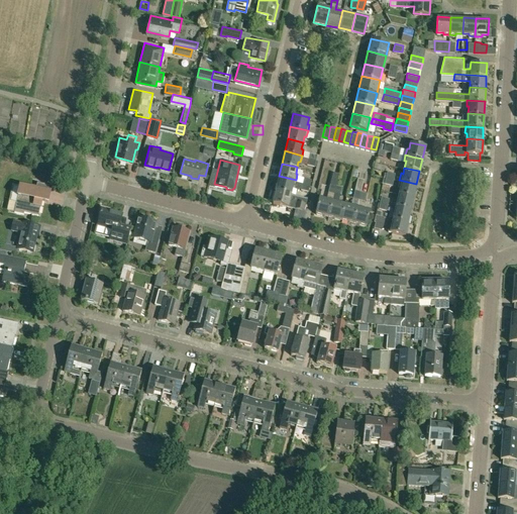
[(279,176),(276,189),(291,193),(293,187),(294,187),(296,180),(279,176)]
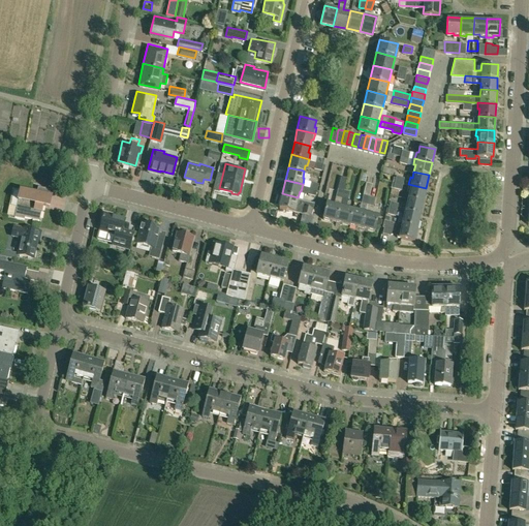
[(367,203),(372,183),(366,181),(362,202),(367,203)]
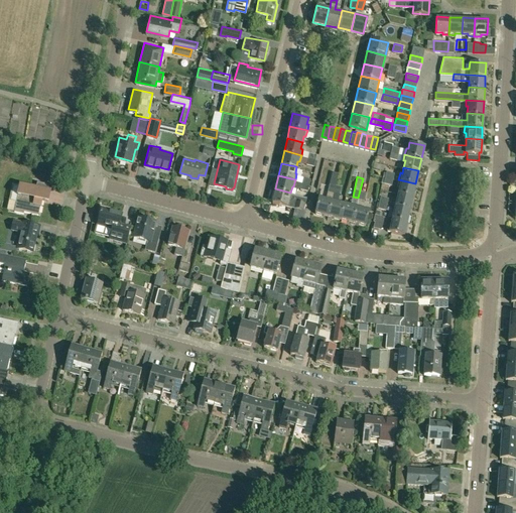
[(363,178),(358,198),(364,200),(366,191),(367,191),(369,179),(363,178)]
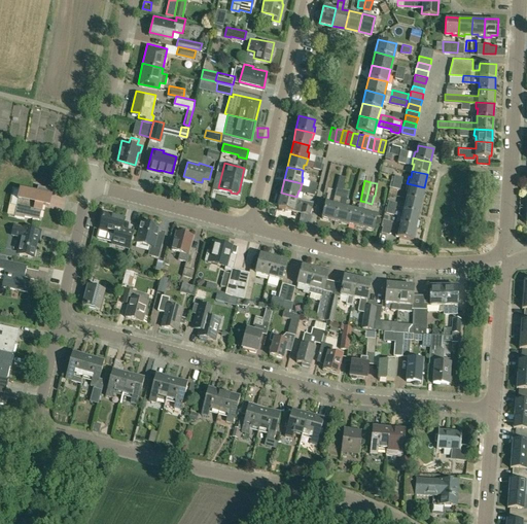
[(421,200),(424,187),(407,183),(406,188),(408,189),(406,197),(421,200)]
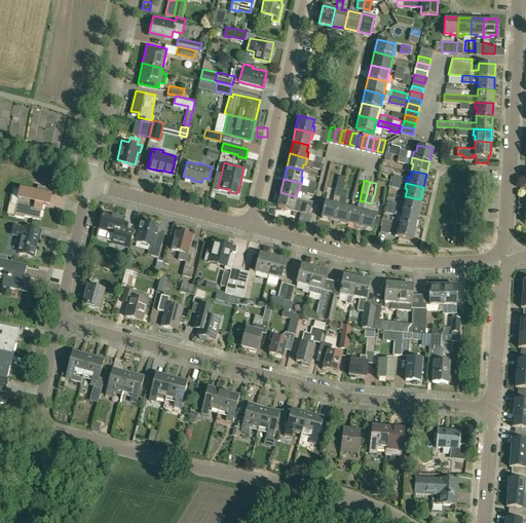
[(48,192),(50,186),(38,184),(37,189),(21,186),(15,213),(25,215),(25,213),(40,216),(42,203),(49,206),(52,192),(48,192)]
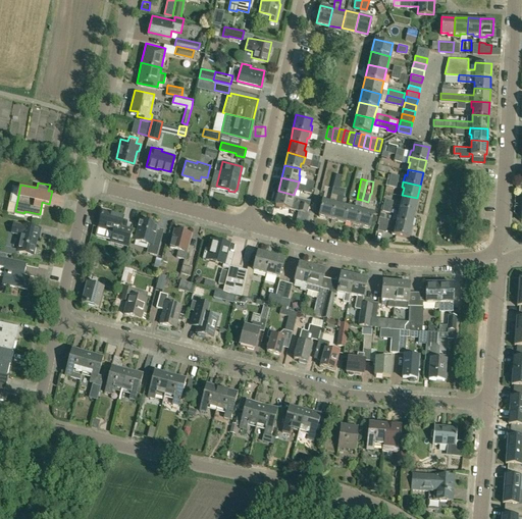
[(310,198),(294,195),(278,191),(275,203),(307,211),(310,198)]
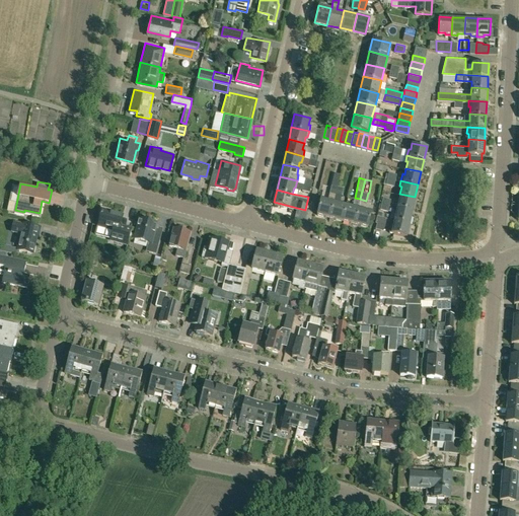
[(413,210),(415,197),(399,194),(398,199),(396,199),(395,206),(413,210)]
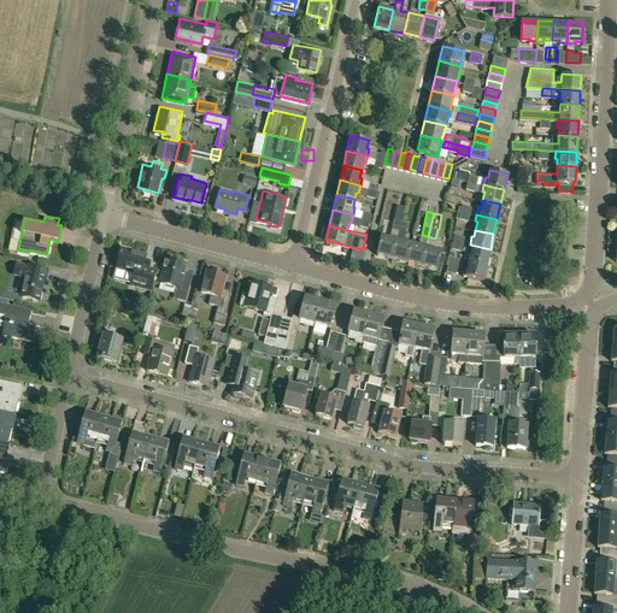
[(453,240),(463,242),(464,235),(456,233),(453,240)]
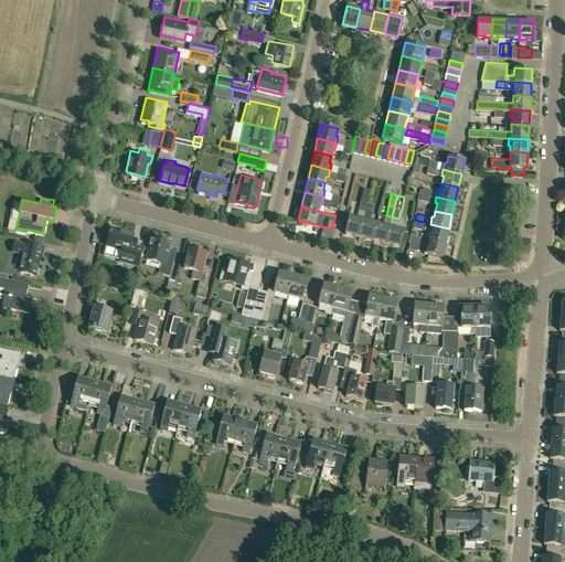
[(358,214),(356,216),(349,215),(344,231),(359,234),(363,216),(358,214)]
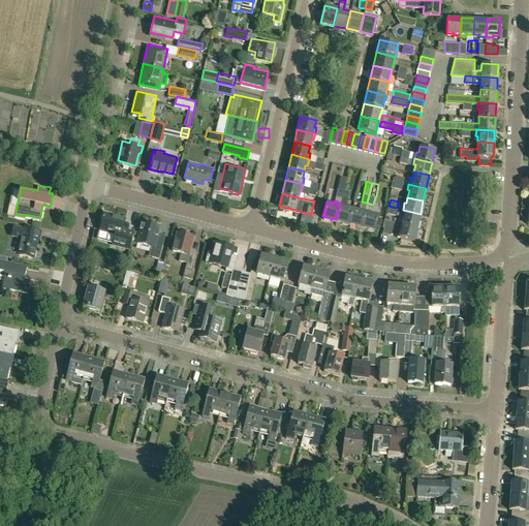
[(340,203),(336,219),(348,222),(352,208),(346,206),(346,204),(340,203)]
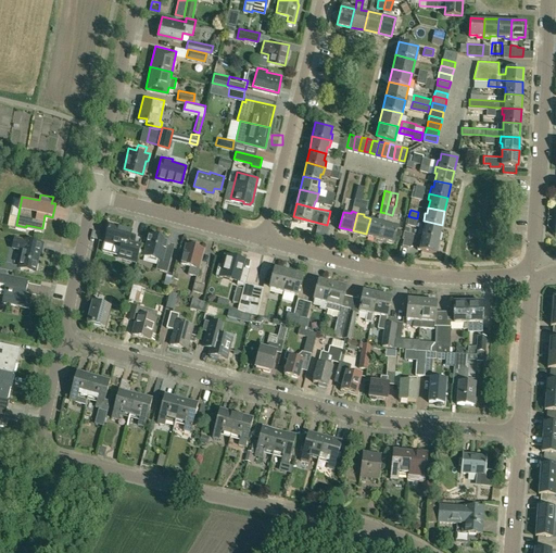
[(370,218),(366,234),(380,238),(384,220),(378,217),(377,220),(370,218)]
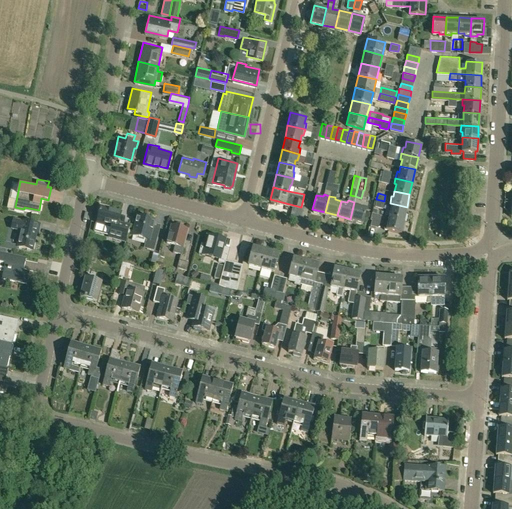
[(98,208),(99,208),(96,221),(111,225),(108,234),(126,239),(130,223),(118,219),(121,210),(109,206),(109,205),(99,202),(98,208)]
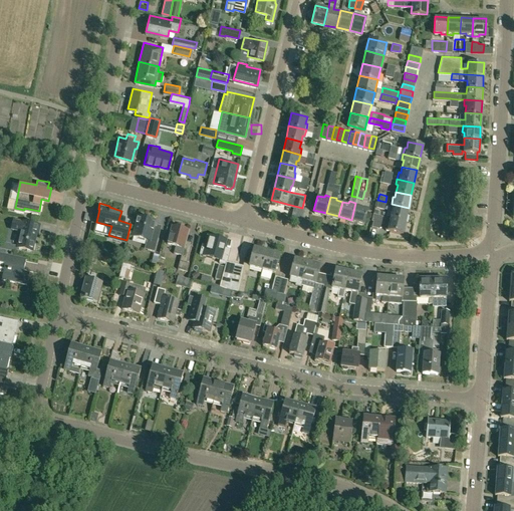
[(355,203),(351,220),(363,223),(367,208),(361,206),(361,204),(355,203)]
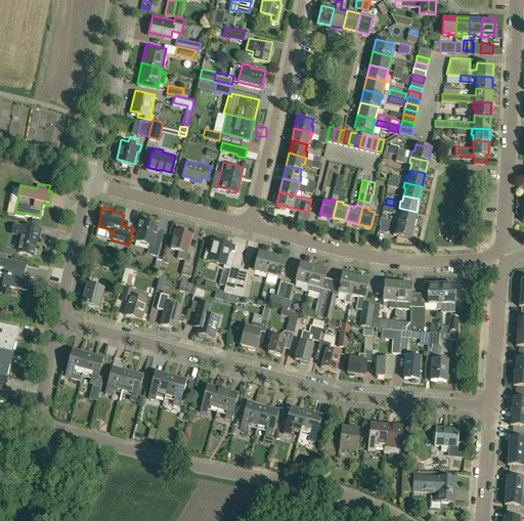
[(417,212),(399,208),(398,213),(399,213),(398,220),(413,224),(417,212)]
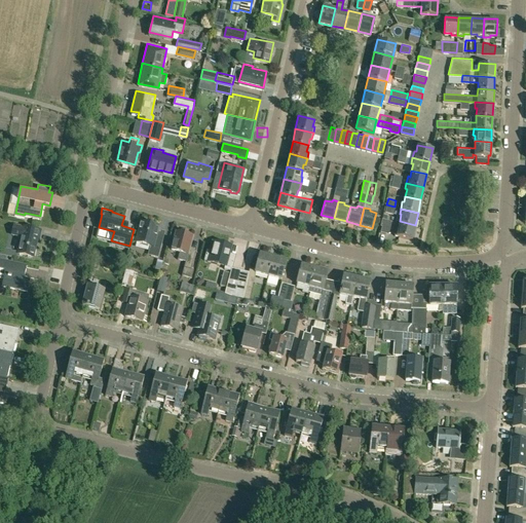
[(382,217),(380,224),(382,224),(380,230),(388,232),(391,219),(382,217)]
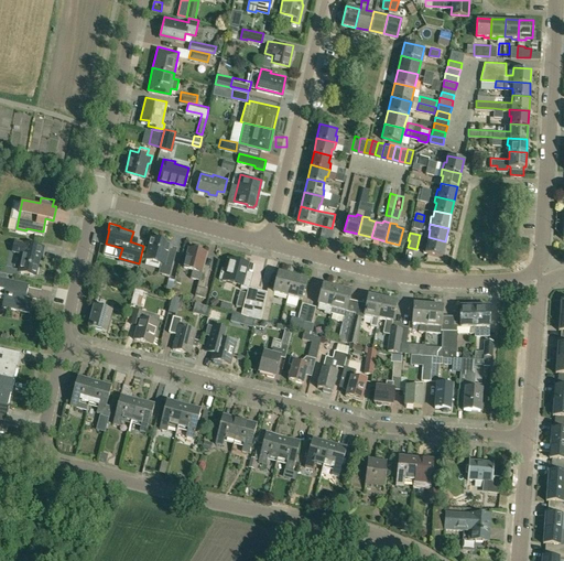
[(170,273),(174,257),(166,255),(170,240),(151,236),(145,257),(161,261),(159,270),(170,273)]
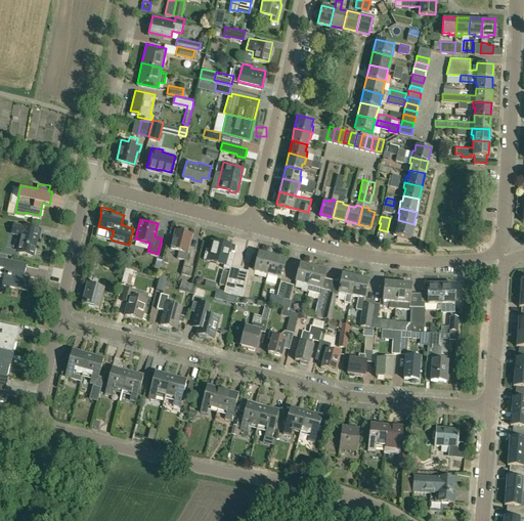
[(410,236),(413,224),(398,220),(396,226),(394,226),(393,232),(410,236)]
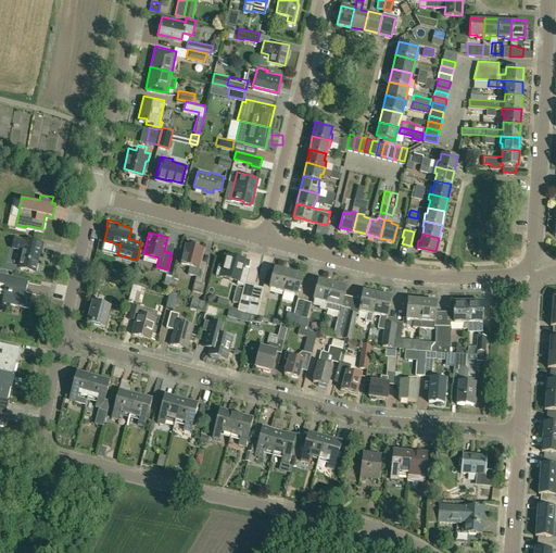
[(41,251),(43,241),(24,237),(24,238),(14,236),(12,246),(22,248),(19,265),(35,268),(39,250),(41,251)]
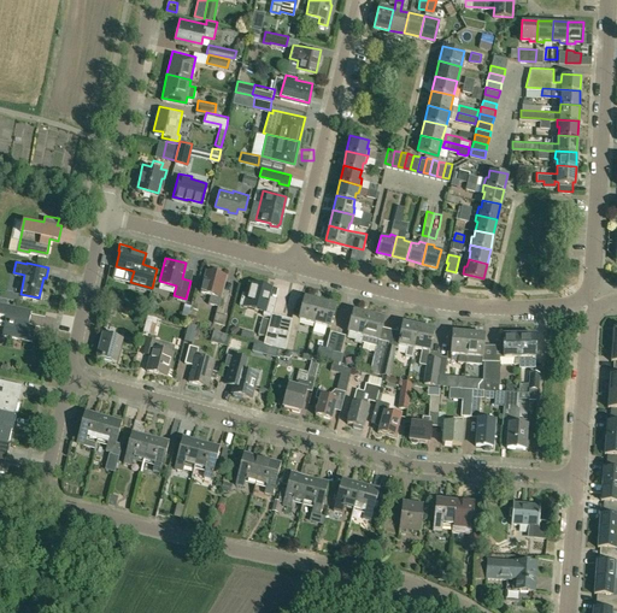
[(224,322),(227,312),(224,312),(230,289),(223,287),(227,273),(206,269),(201,289),(211,292),(209,300),(217,302),(213,318),(224,322)]
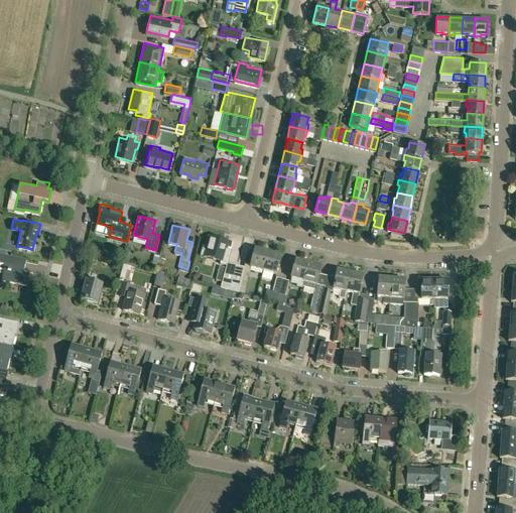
[(222,259),(227,239),(209,235),(204,254),(222,259)]
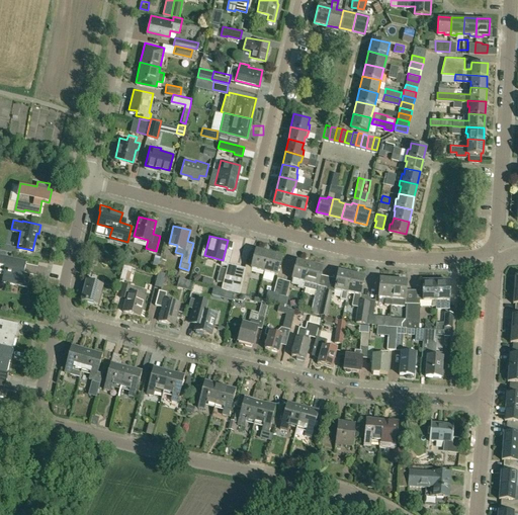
[(251,266),(263,269),(268,251),(256,247),(251,266)]
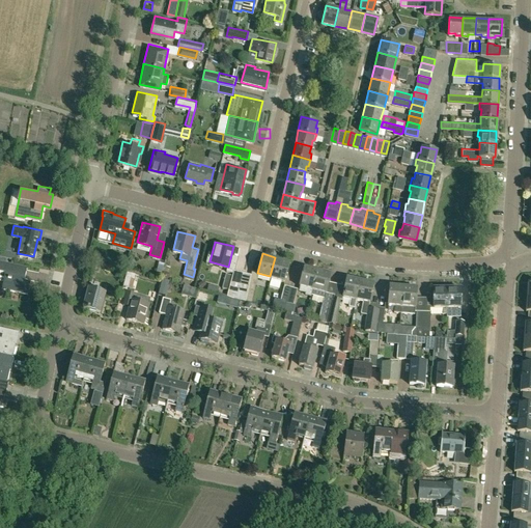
[(283,280),(288,260),(275,257),(270,276),(283,280)]
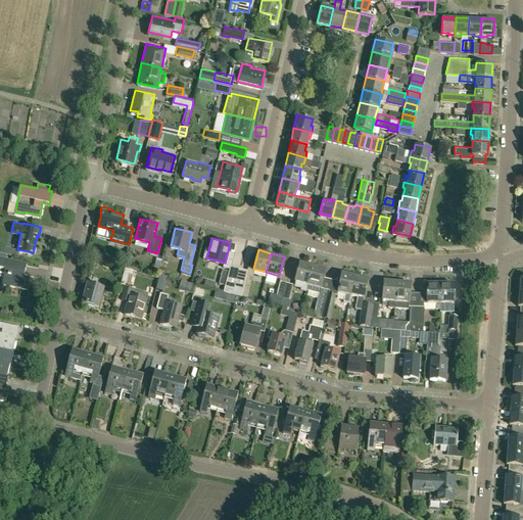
[(27,287),(30,277),(24,276),(27,262),(0,255),(0,266),(5,268),(2,281),(27,287)]
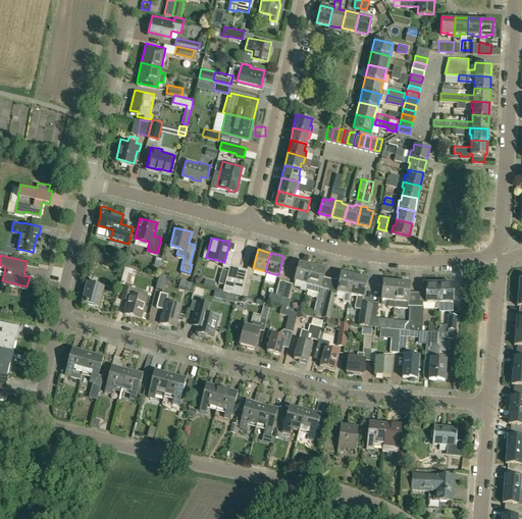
[(294,279),(307,282),(312,263),(299,260),(294,279)]
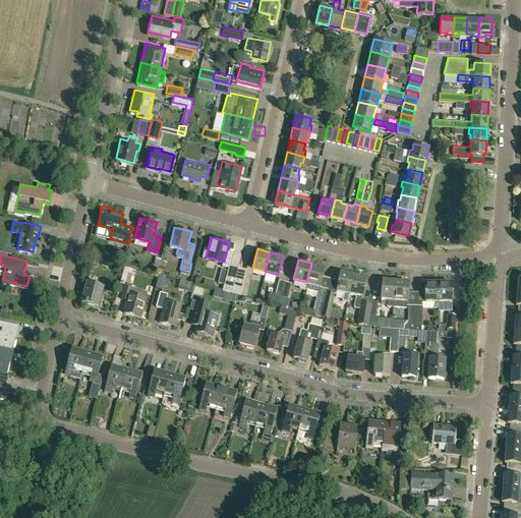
[(305,286),(317,289),(324,267),(311,263),(306,282),(305,286)]
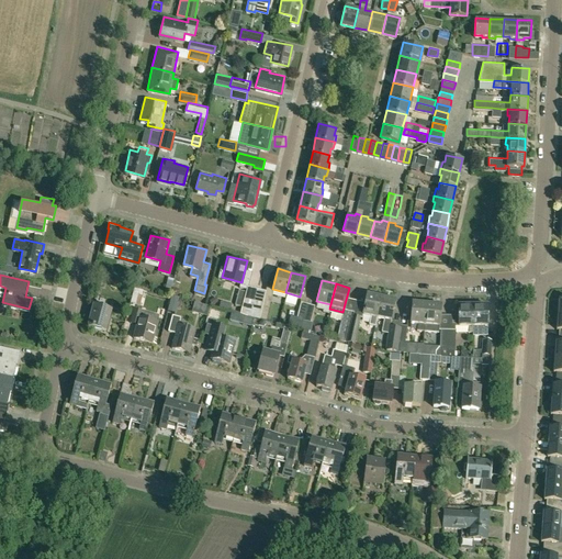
[(243,303),(246,289),(239,287),(235,302),(243,303)]
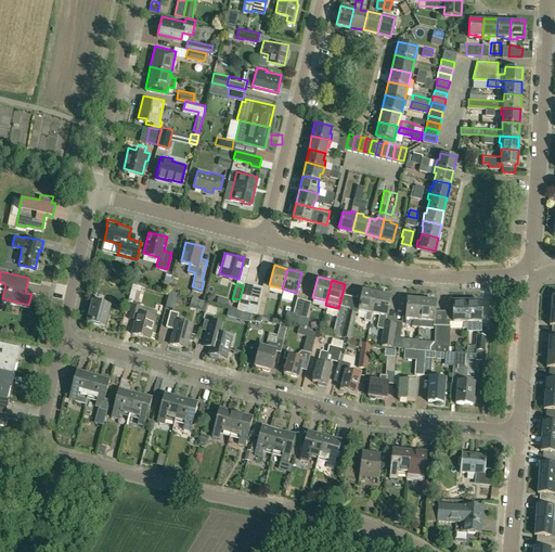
[(371,319),(372,311),(375,291),(361,289),(358,309),(365,310),(364,318),(371,319)]
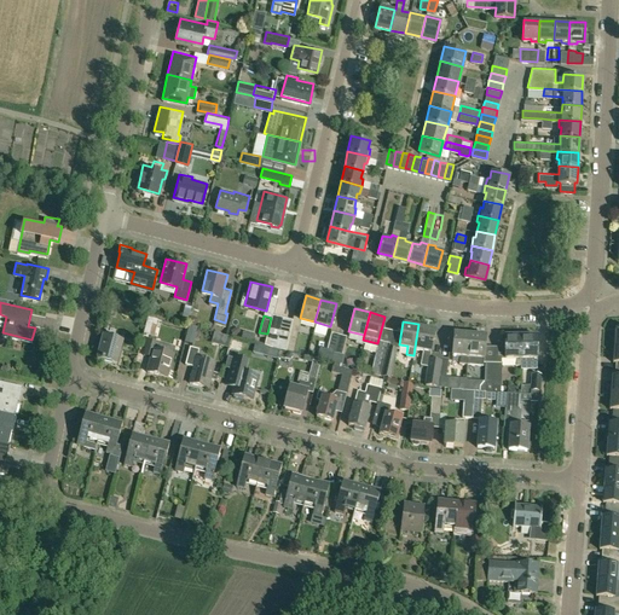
[(185,340),(192,341),(196,326),(190,324),(185,340)]
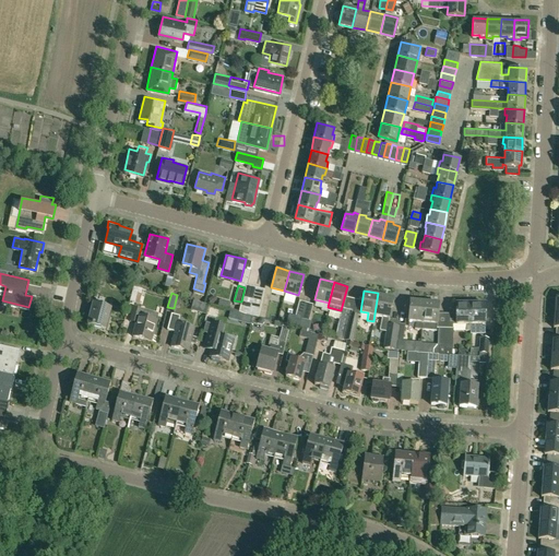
[(393,346),(394,339),(397,324),(388,322),(393,295),(378,293),(375,314),(381,315),(379,327),(387,328),(383,344),(393,346)]
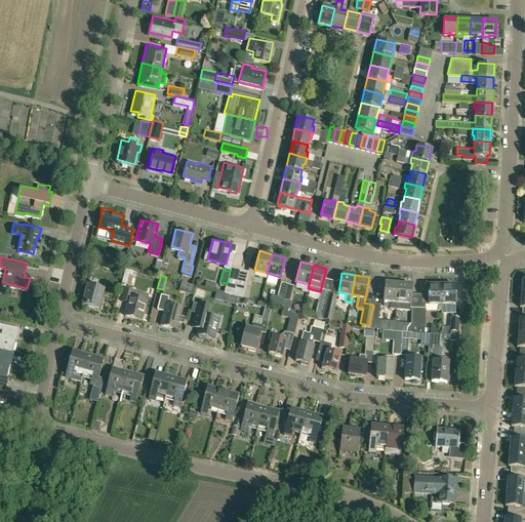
[(249,296),(252,280),(246,279),(243,295),(249,296)]
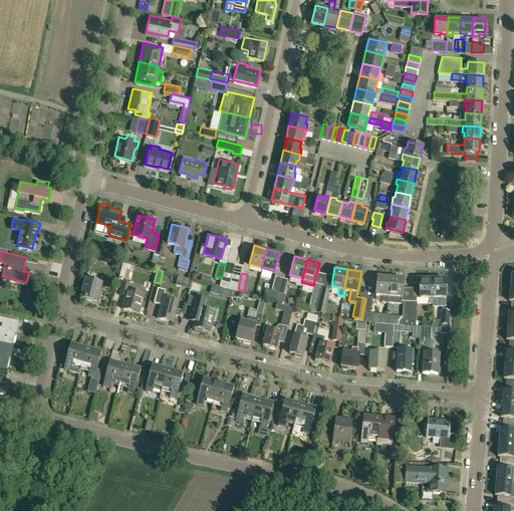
[(275,299),(276,292),(281,276),(275,274),(271,291),(268,290),(266,297),(275,299)]
